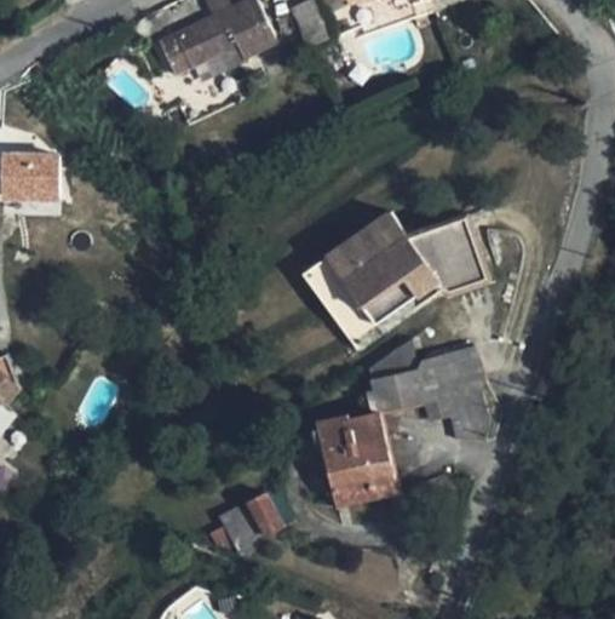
[(276,44),(256,0),(252,0),(231,10),(212,18),(157,41),(173,75),(235,46),(241,59),(276,44)]
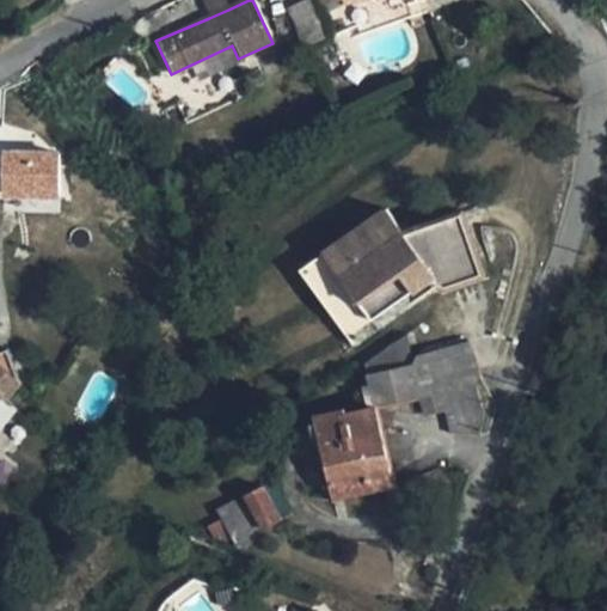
[(228,10),(224,0),(200,0),(209,18),(228,10)]
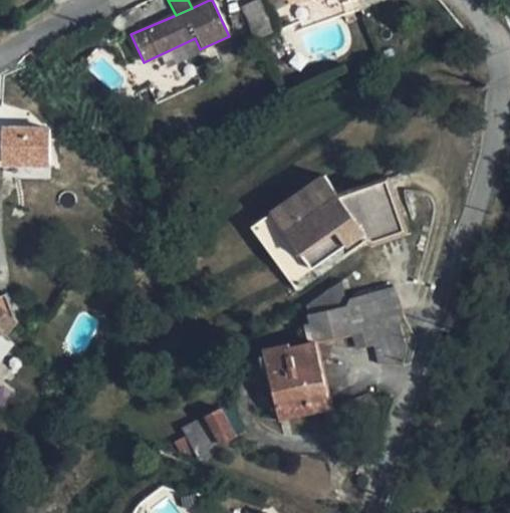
[(256,1),(240,6),(248,36),(264,32),(256,1)]
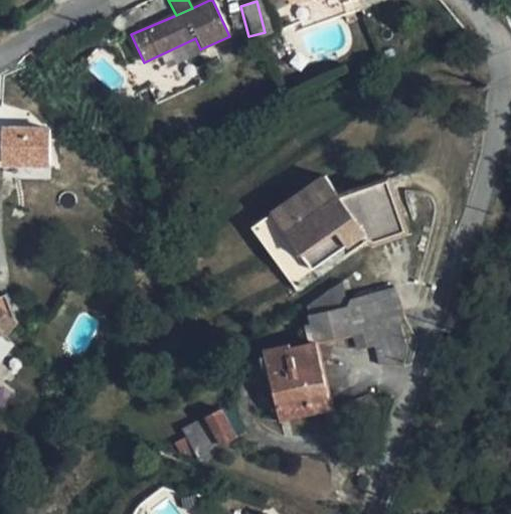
[(0,167),(46,167),(45,126),(0,126),(0,167)]
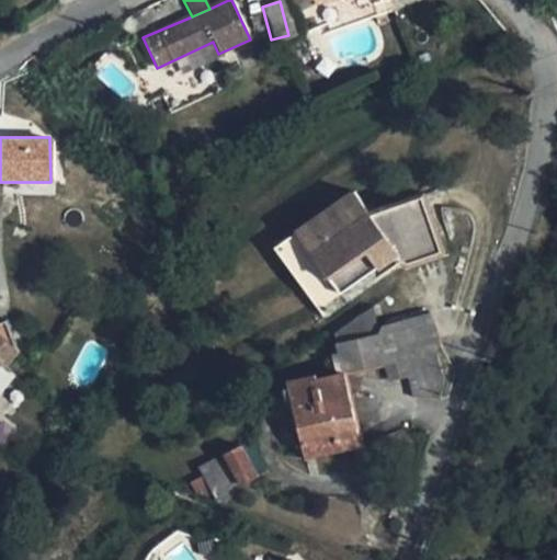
[(354,191),(297,228),(339,293),(397,254),(405,265),(406,267),(444,255),(424,195),(370,213),(354,191)]
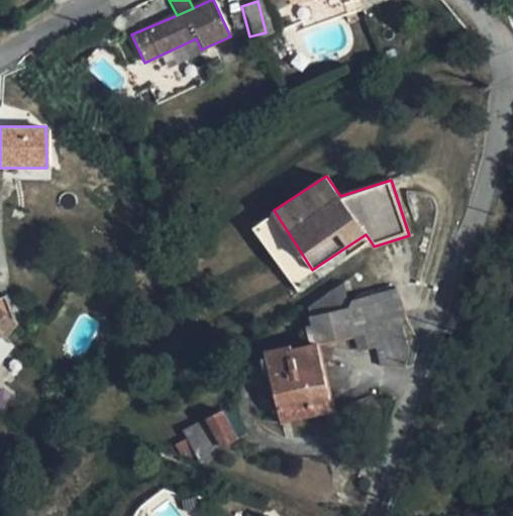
[(312,270),(274,210),(252,224),(297,292),(373,244),(366,234),(312,270)]
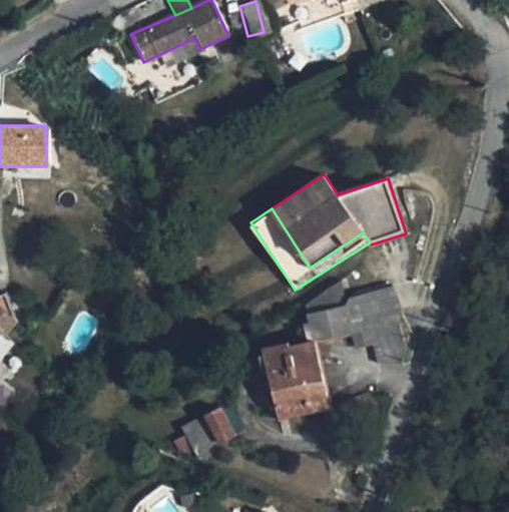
[(389,296),(363,302),(369,325),(395,315),(389,296)]
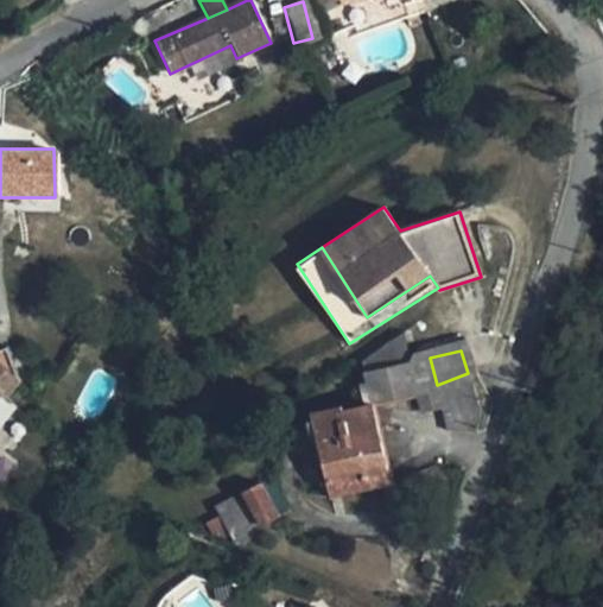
[(437,385),(430,358),(407,364),(414,396),(438,391),(437,385)]
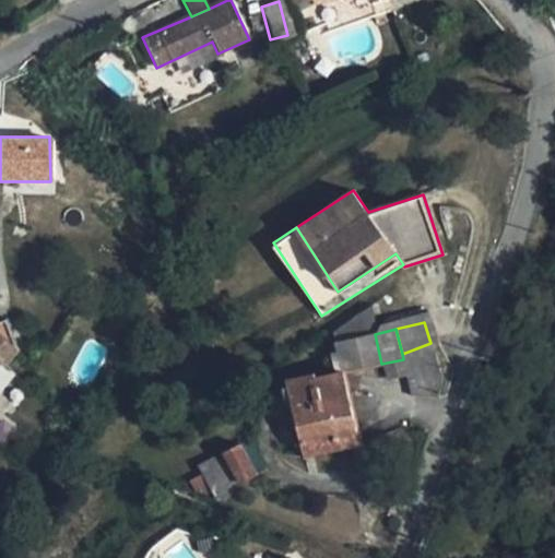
[(375,334),(335,343),(341,371),(381,364),(375,334)]
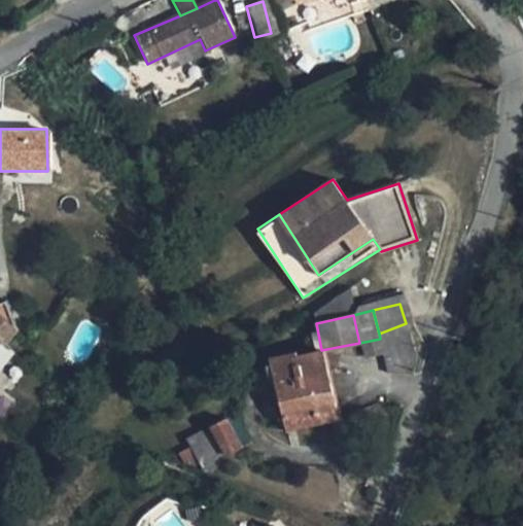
[(0,342),(4,345),(15,331),(0,318),(0,342)]
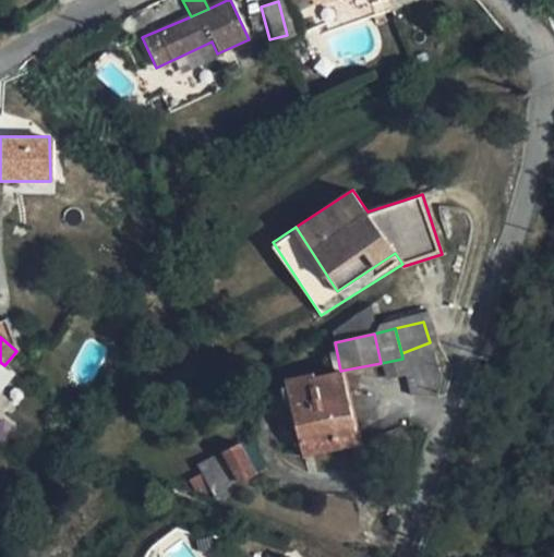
[(401,353),(402,359),(411,396),(434,397),(437,379),(430,342),(401,353)]
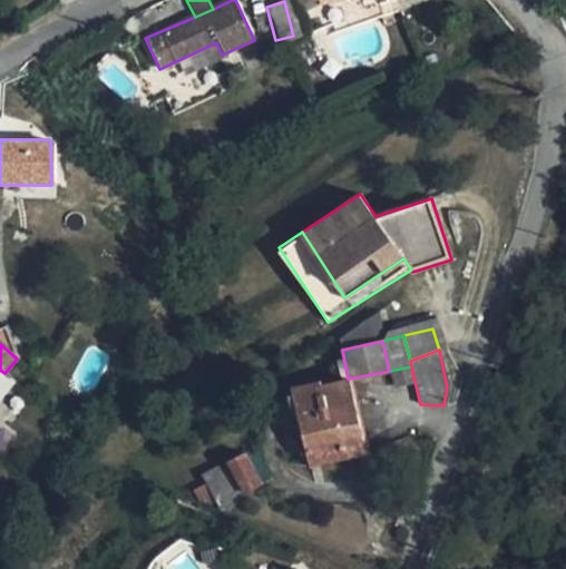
[(0,390),(10,379),(5,373),(0,370),(0,390)]
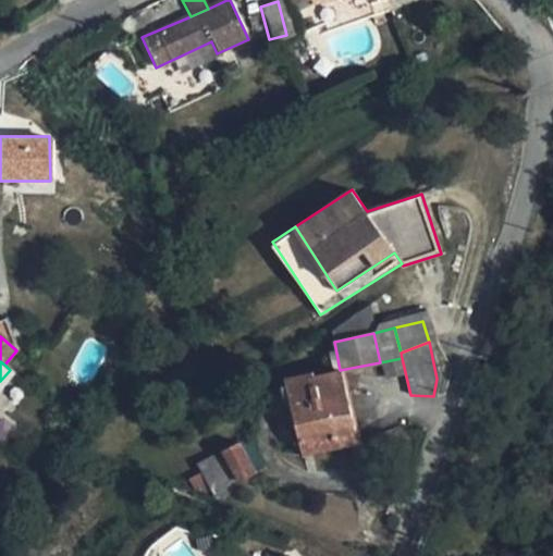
[(285,383),(302,456),(356,443),(340,370),(285,383)]
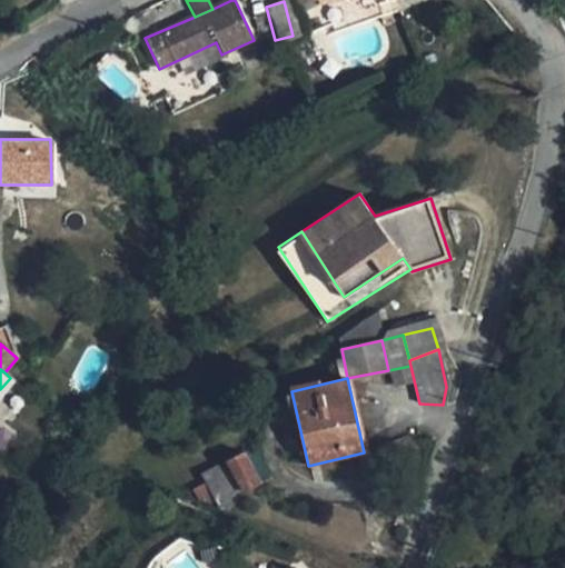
[(225,462),(240,490),(241,492),(258,484),(243,452),(225,462)]
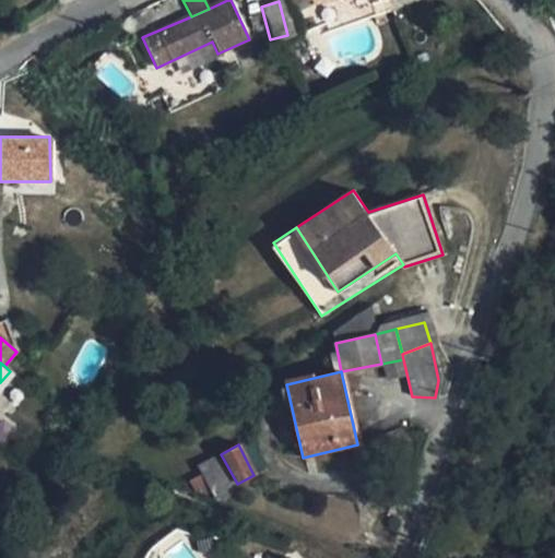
[(236,482),(221,454),(196,469),(210,494),(236,482)]
